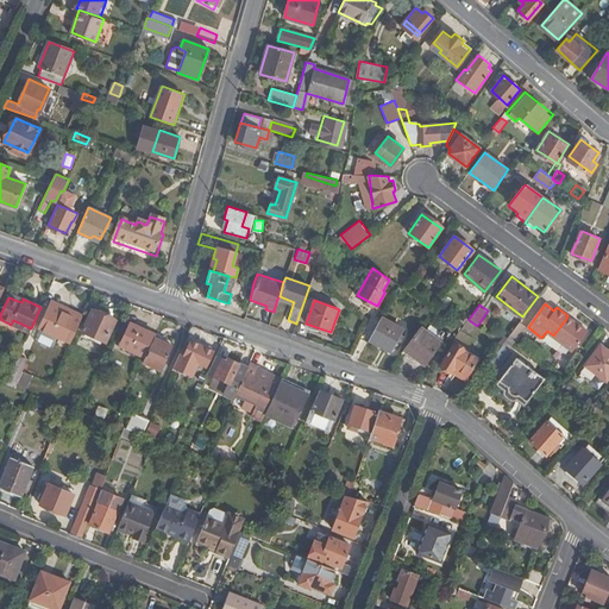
[(79,325),(80,320),(50,306),(48,311),(79,325)]
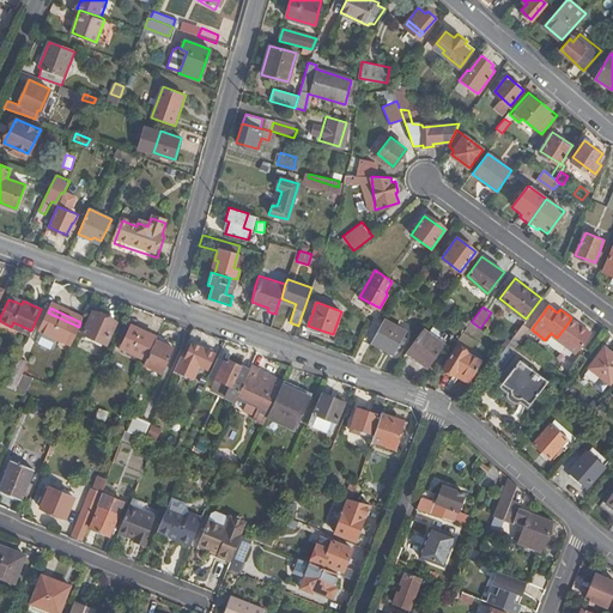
[(105,345),(116,321),(93,310),(83,333),(105,345)]
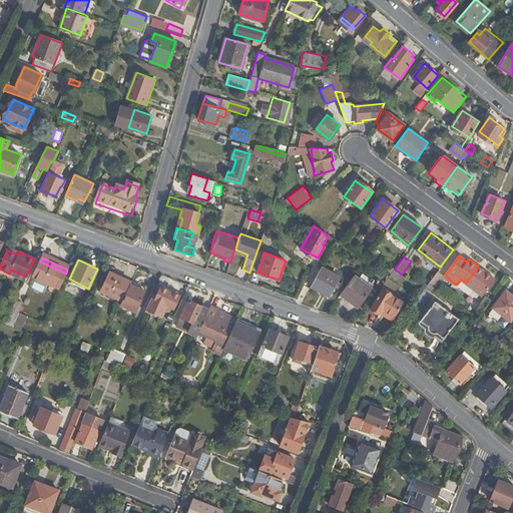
[(59,290),(66,274),(40,262),(33,278),(30,284),(46,291),(49,285),(59,290)]
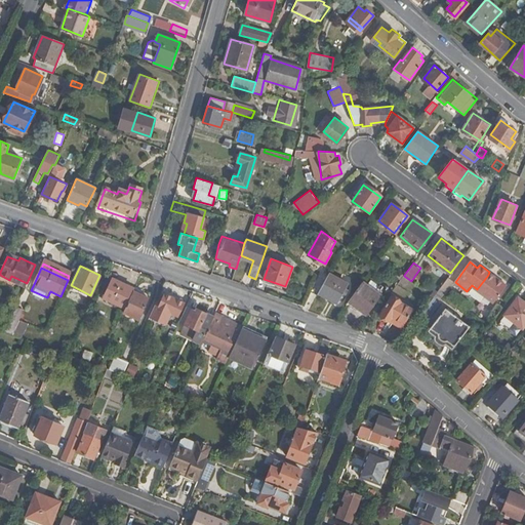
[(404,276),(404,275),(397,271),(389,282),(395,287),(404,276)]
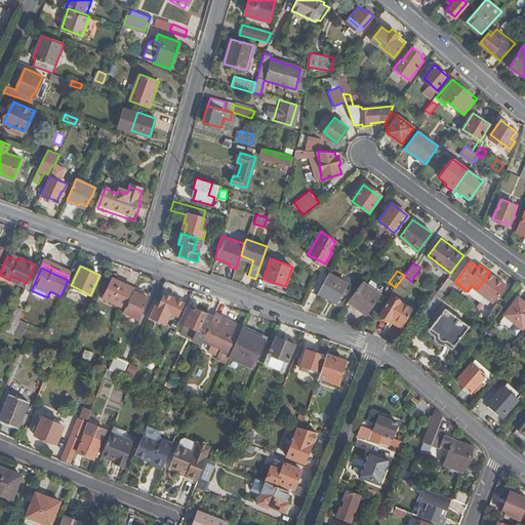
[(328,274),(318,292),(336,304),(348,284),(328,274)]
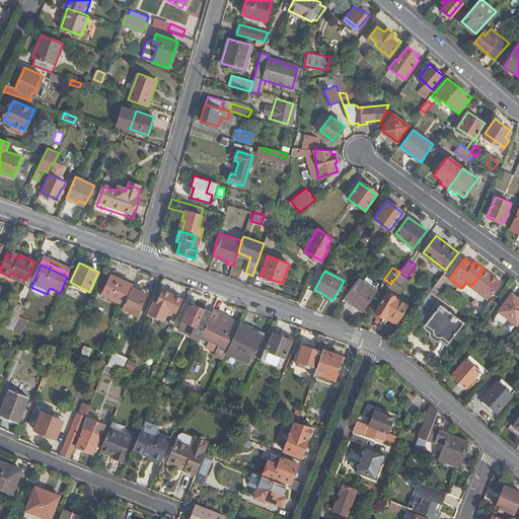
[(483,272),(471,286),(489,299),(501,282),(489,273),(488,275),(483,272)]
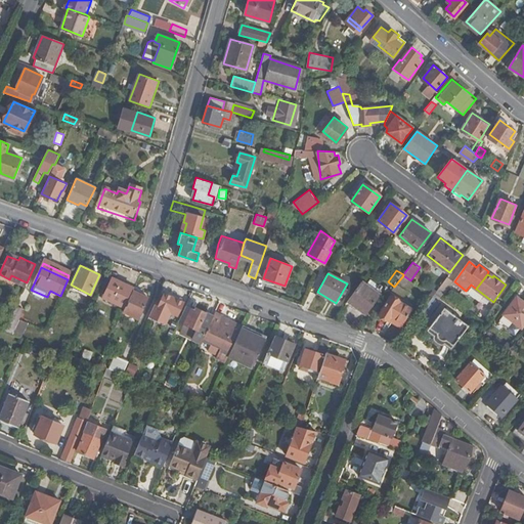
[(26,287),(27,282),(11,275),(9,279),(26,287)]
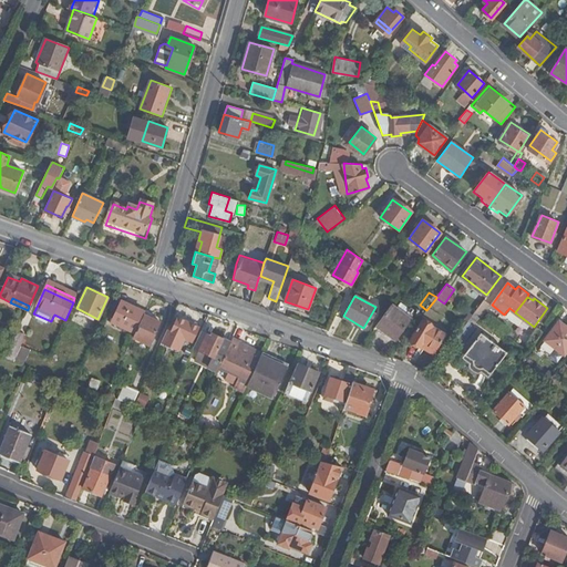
[(143,315),(145,310),(122,300),(112,322),(135,332),(143,315)]
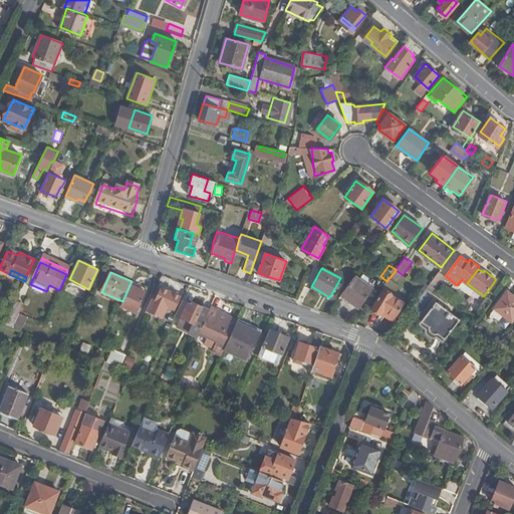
[(431,282),(436,286),(442,279),(436,274),(431,282)]
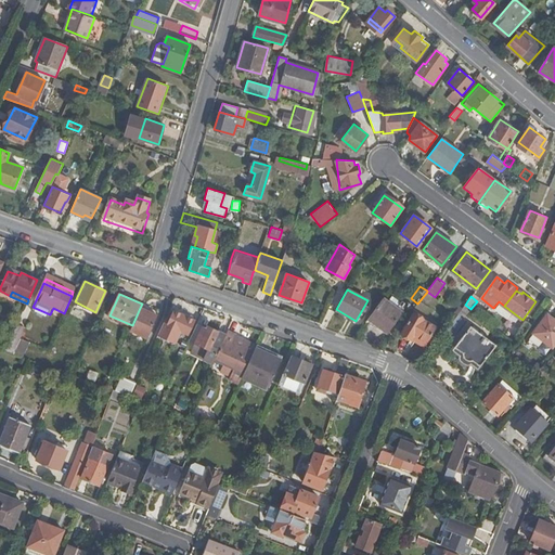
[(383,297),(369,317),(385,330),(400,309),(383,297)]
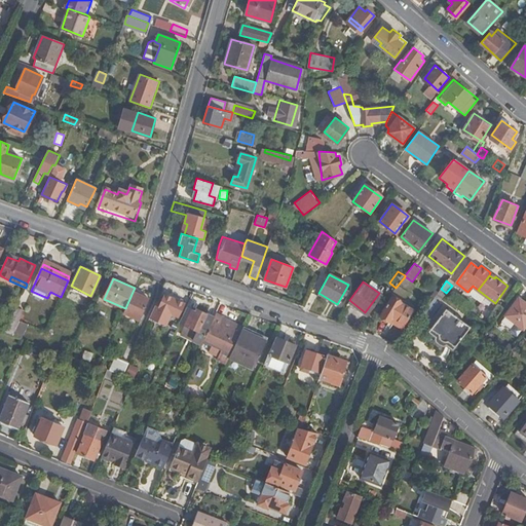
[(442,299),(446,293),(441,289),(434,298),(421,314),(428,320),(444,300),(442,299)]
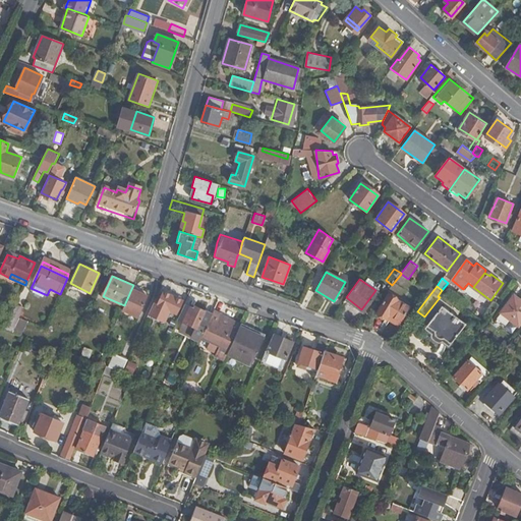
[(124,305),(122,310),(137,316),(147,295),(131,289),(124,305)]
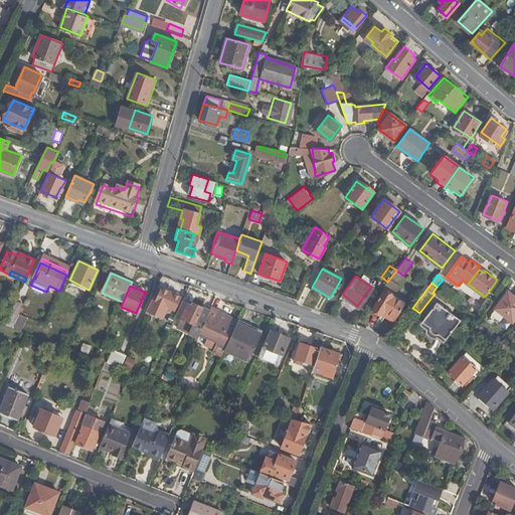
[(156,301),(152,299),(146,311),(163,318),(168,307),(175,310),(181,297),(162,288),(156,301)]
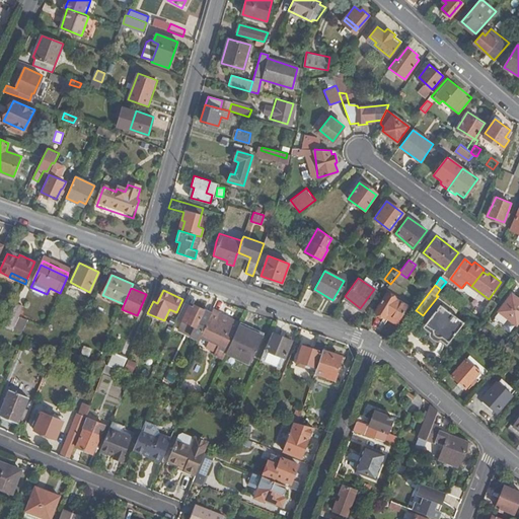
[(385,292),(372,308),(376,309),(375,311),(385,317),(387,314),(396,320),(406,305),(385,292)]
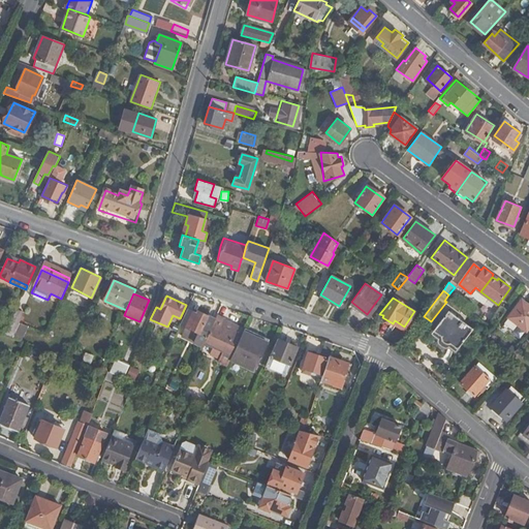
[(521,338),(528,327),(528,304),(522,300),(503,324),(521,338)]
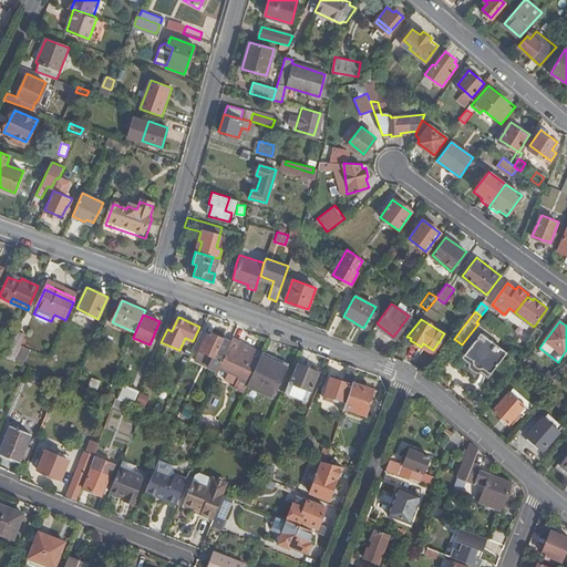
[(212,336),(203,331),(195,348),(214,357),(209,367),(217,370),(220,366),(230,341),(213,333),(212,336)]
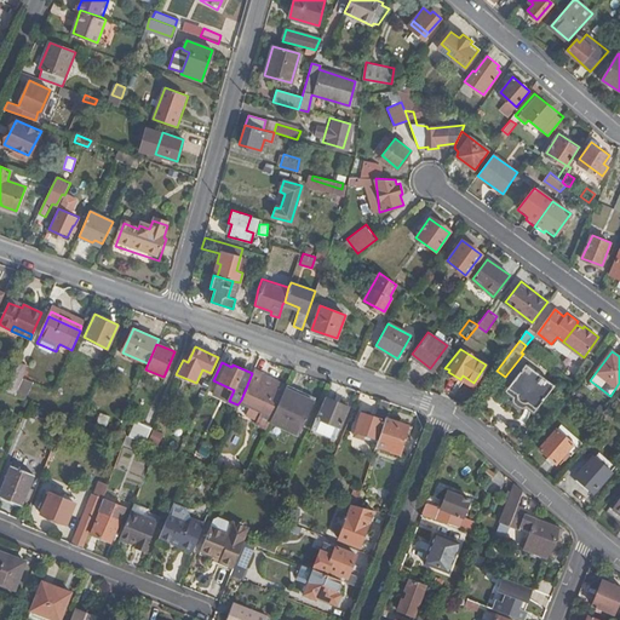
[(532,413),(552,385),(524,365),(503,391),(532,413)]
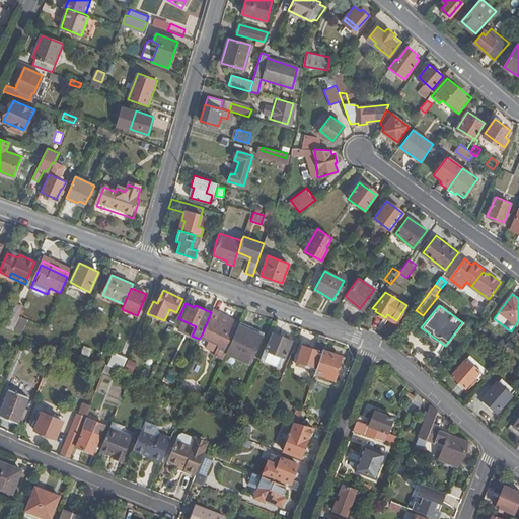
[(215,306),(211,312),(202,335),(220,343),(216,352),(225,356),(227,352),(239,325),(241,320),(222,312),(223,310),(215,306)]
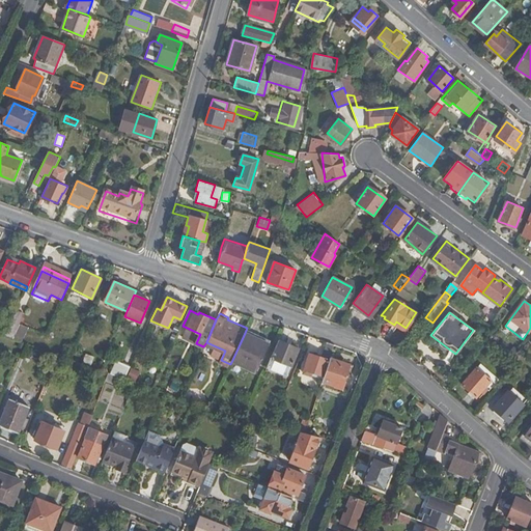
[(4,335),(15,338),(20,324),(11,320),(4,335)]
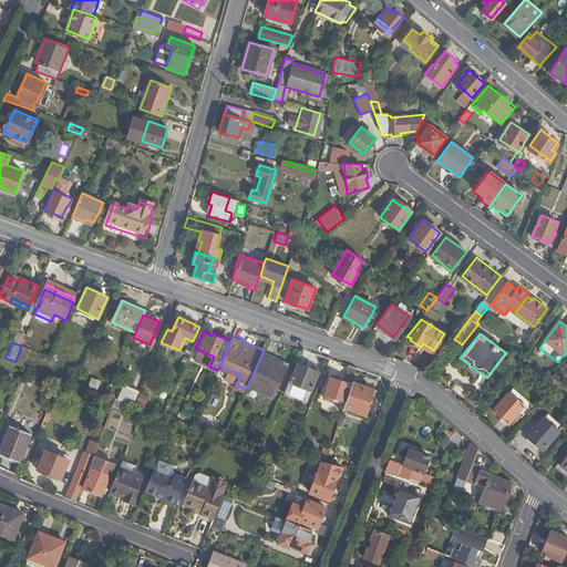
[(16,361),(28,367),(34,351),(21,346),(16,361)]
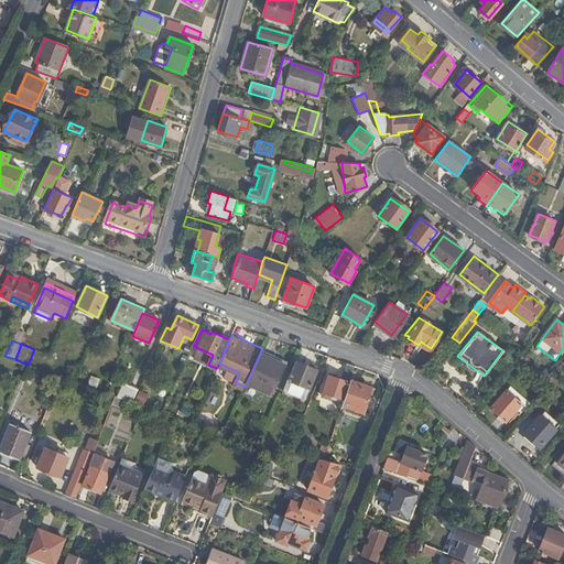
[(286,366),(260,354),(247,382),(273,396),(286,366)]
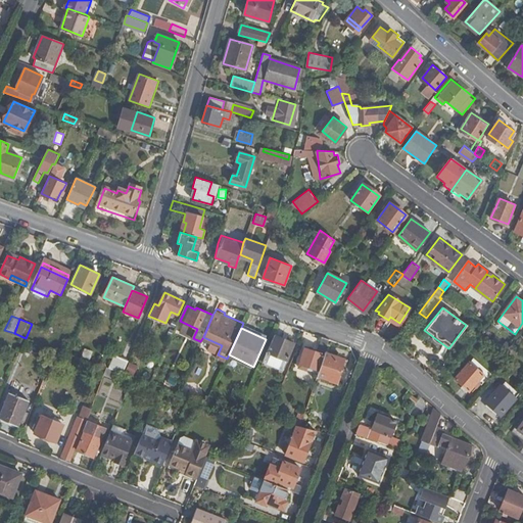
[(294,342),(275,334),(264,362),(283,370),(294,342)]
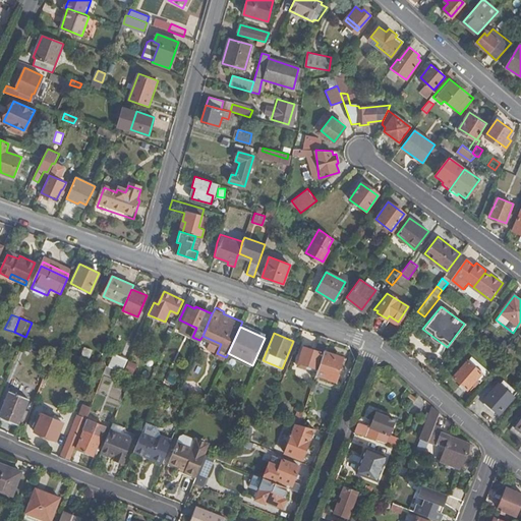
[(324,352),(329,338),(320,335),(317,343),(319,343),(315,351),(323,354),(324,352)]
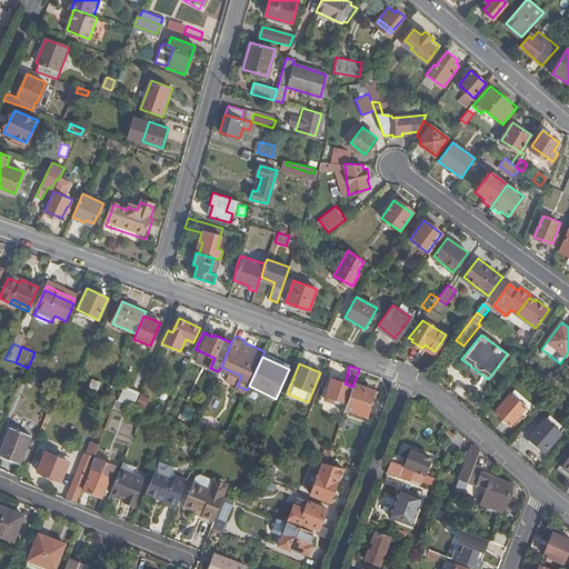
[(540,367),(535,373),(541,379),(548,372),(540,367)]
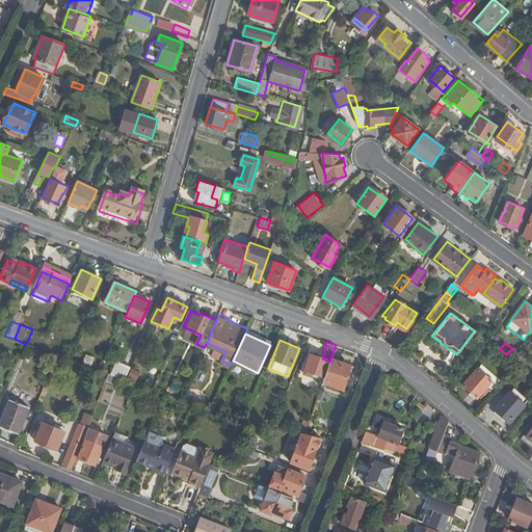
[(325,376),(329,362),(322,358),(311,354),(304,374),(313,376),(314,373),(325,376)]
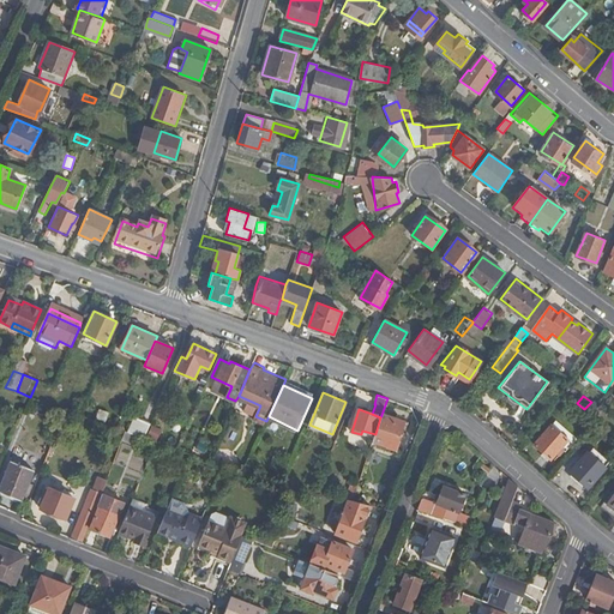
[(393,419),(381,415),(380,417),(375,434),(373,439),(373,441),(395,449),(404,422),(401,421),(393,419)]
